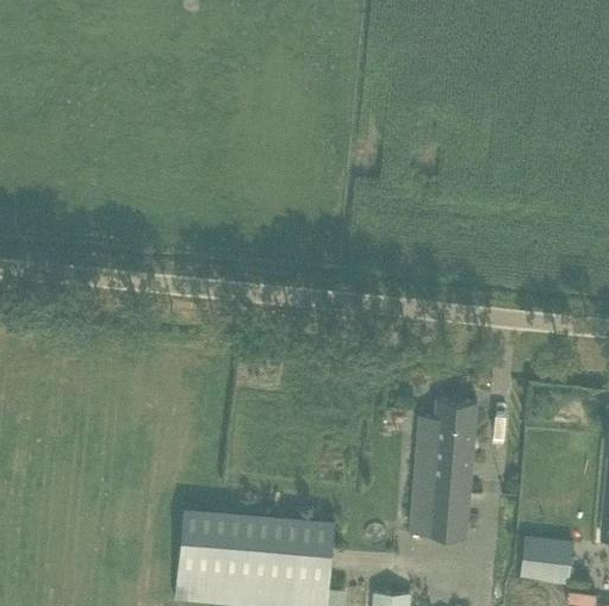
[(420,417),(418,441),(410,533),(465,538),(478,404),(437,400),(435,419),(420,417)]
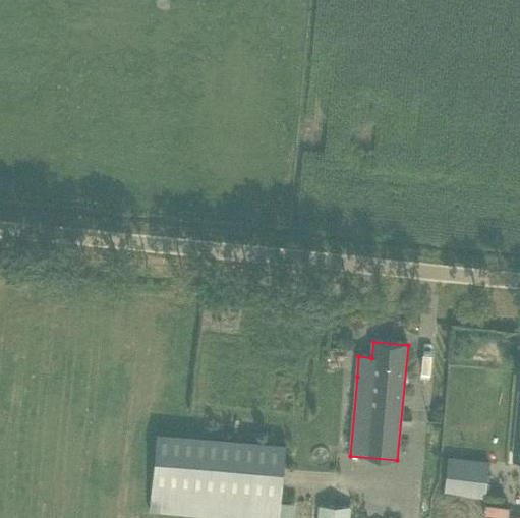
[(156,456),(149,514),(184,517),(293,517),(295,506),(281,505),(286,447),(273,446),(205,440),(157,436),(156,456)]
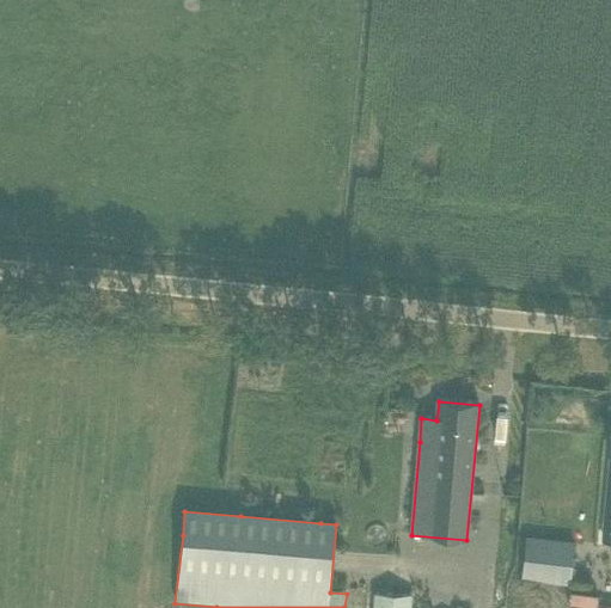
[(526,540),(523,582),(570,587),(575,545),(526,540)]
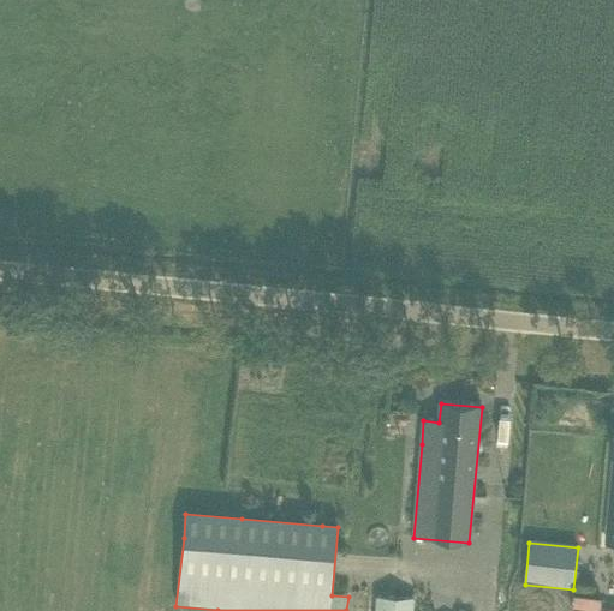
[(413,610),(415,600),(376,598),(375,610),(413,610)]
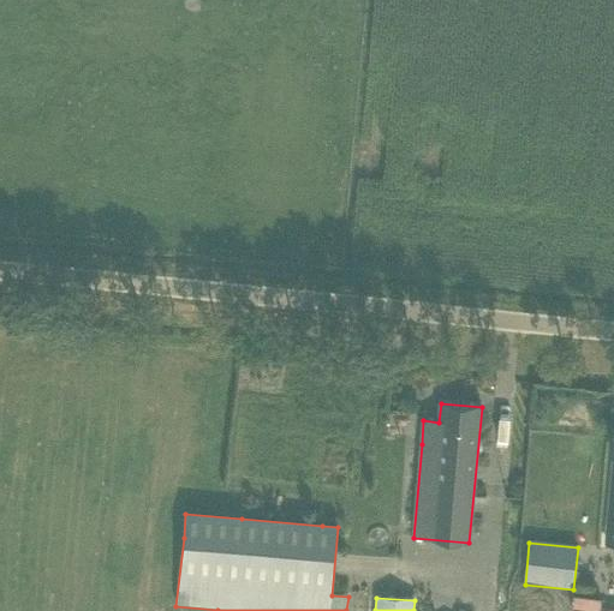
[(613,610),(613,605),(602,603),(577,598),(574,610),(613,610)]
